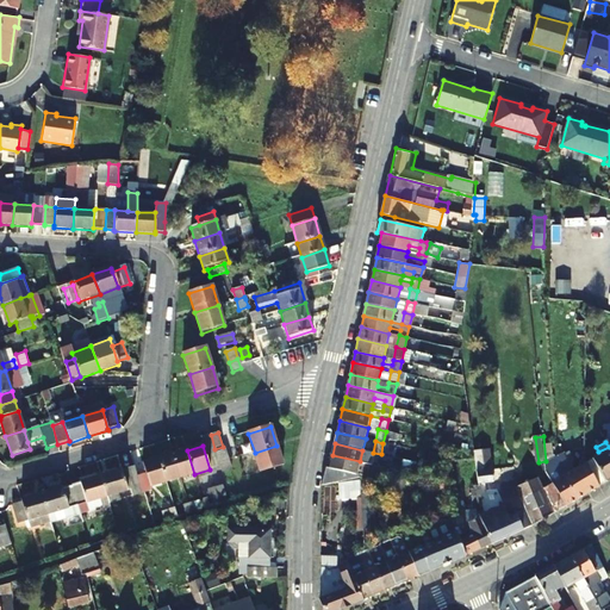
[(261,474),(284,467),(277,446),(255,453),(261,474)]
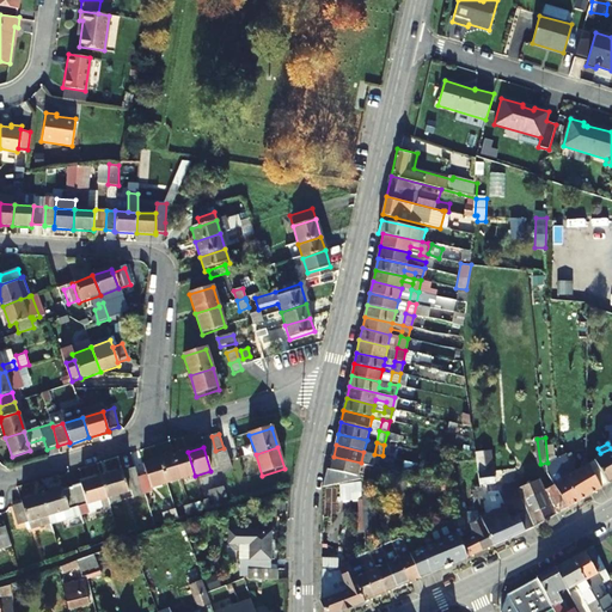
[(611,447),(611,448),(600,453),(586,461),(603,488),(611,482),(611,447)]
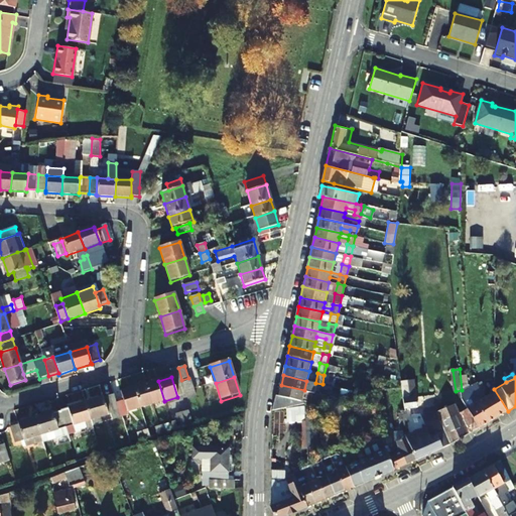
[(475,400),(481,396),(480,380),(473,381),(474,393),(475,400)]
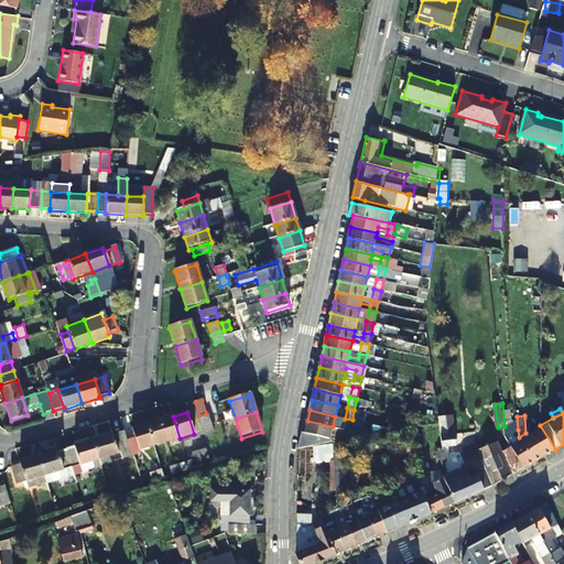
[(180,438),(173,416),(161,420),(166,442),(180,438)]
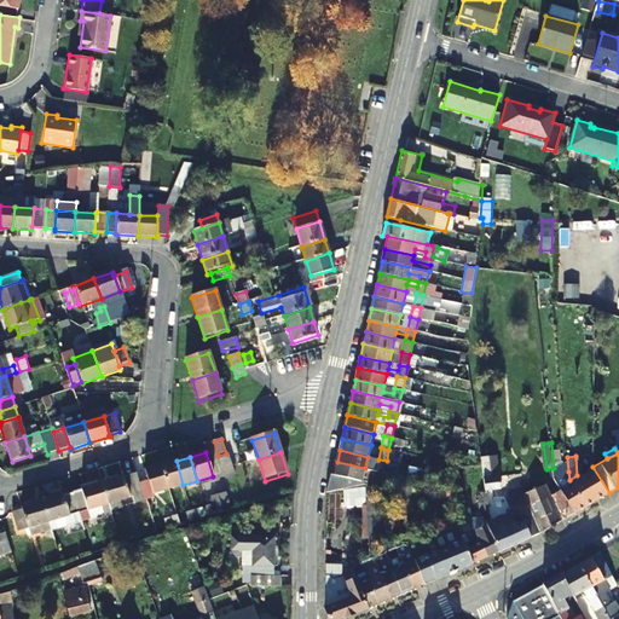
[(223,472),(232,468),(229,458),(219,461),(223,472)]
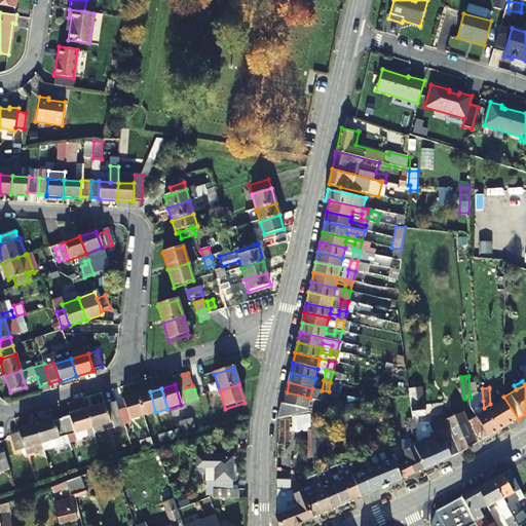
[(320,400),(326,402),(329,391),(322,390),(320,400)]
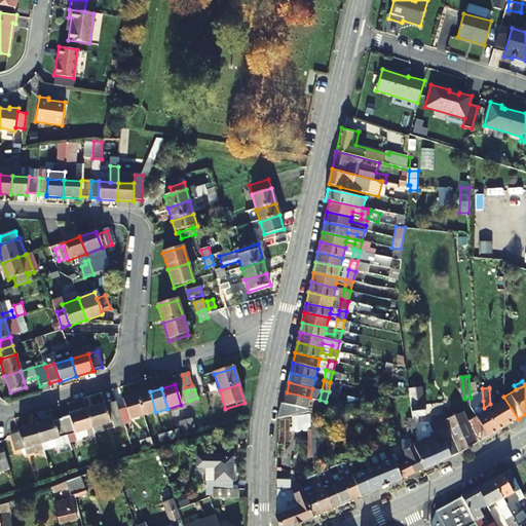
[(412,410),(425,408),(422,390),(410,393),(410,399),(412,410)]
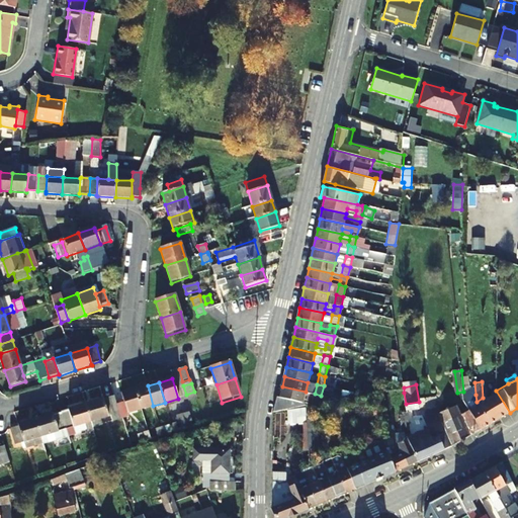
[(137,390),(143,409),(153,406),(148,385),(137,390)]
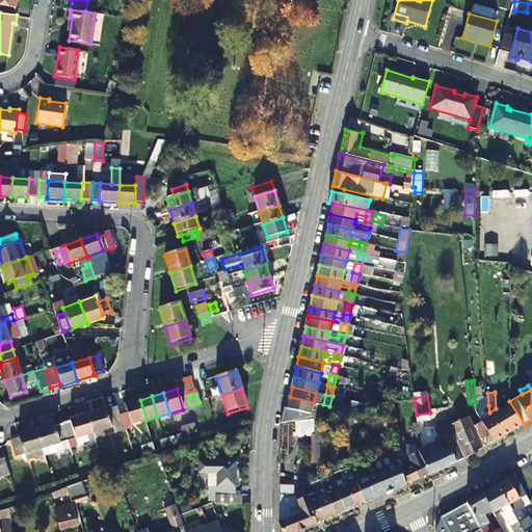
[(290,397),(287,407),(312,414),(314,402),(290,397)]
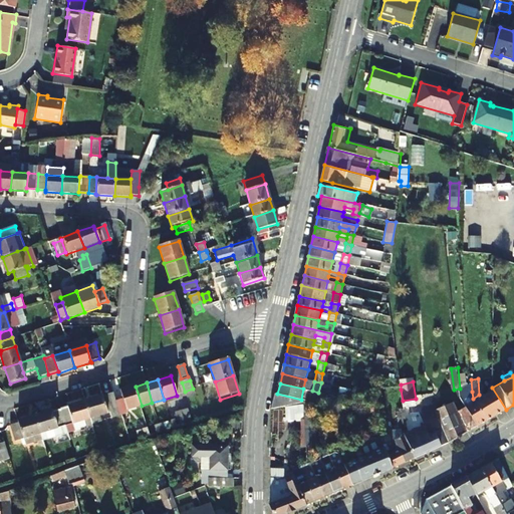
[(119,391),(122,400),(117,402),(121,416),(130,414),(129,409),(132,408),(133,409),(142,406),(136,387),(119,391)]
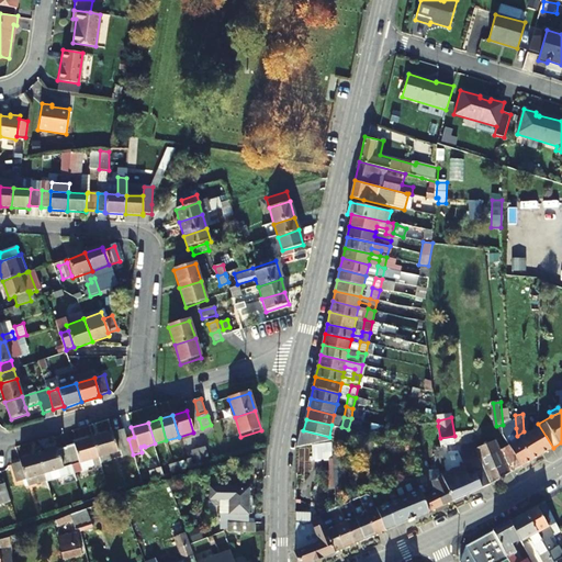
[(538,424),(531,428),(528,430),(542,454),(553,448),(538,424)]
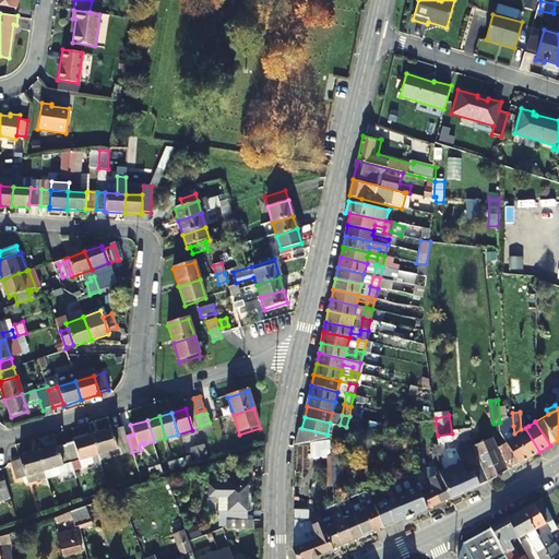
[(212,430),(210,423),(201,426),(203,433),(212,430)]
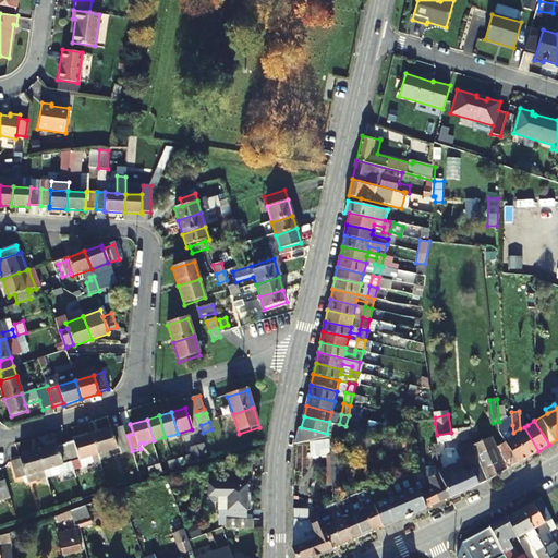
[(517,463),(506,441),(497,447),(493,423),(478,425),(481,445),(472,446),(476,456),(481,468),(486,478),(487,482),(517,463)]
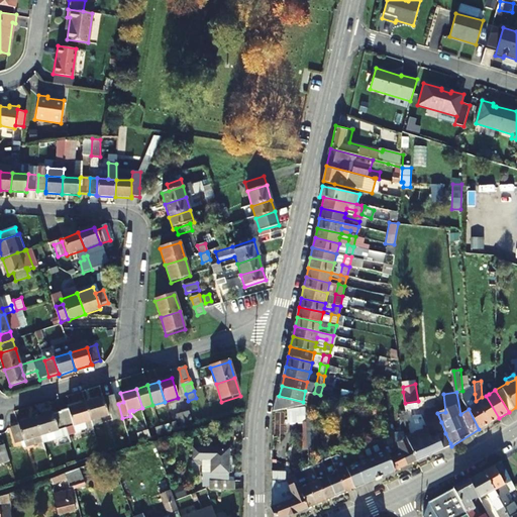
[(314,393),(311,404),(316,405),(318,405),(320,395),(314,393)]
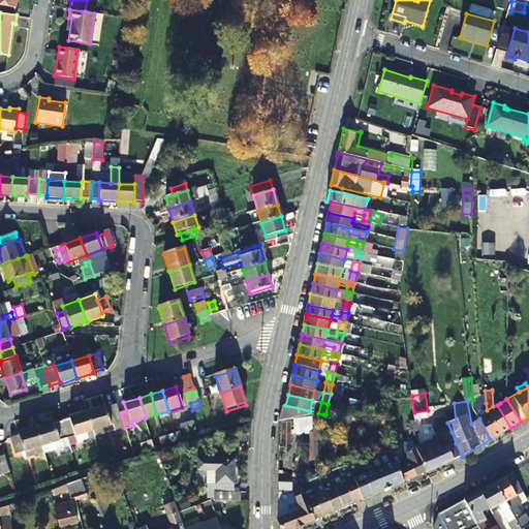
[(116,405),(105,408),(112,426),(113,431),(124,429),(119,413),(116,405)]
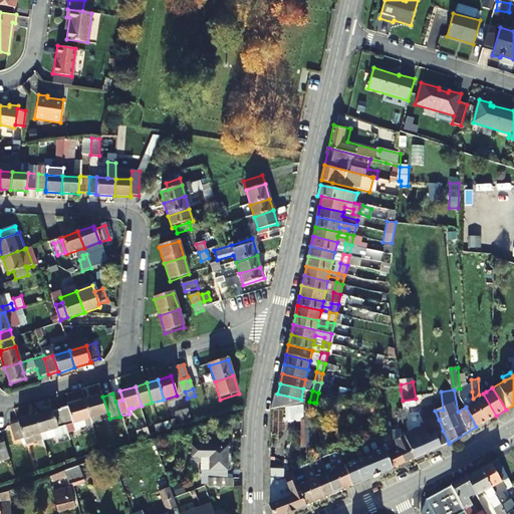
[(483,394),(479,395),(473,399),(476,403),(486,421),(496,416),(483,394)]
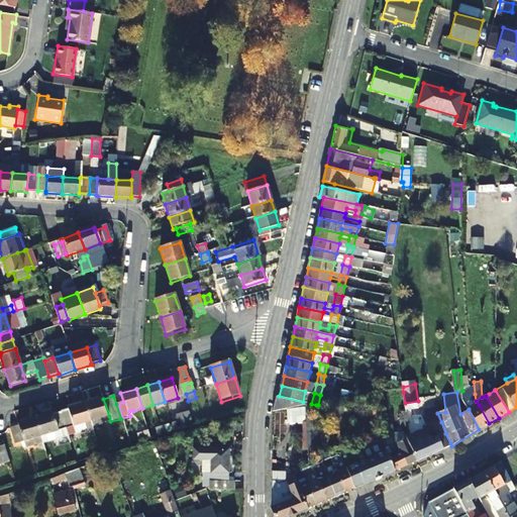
[(109,416),(103,399),(86,404),(91,422),(109,416)]
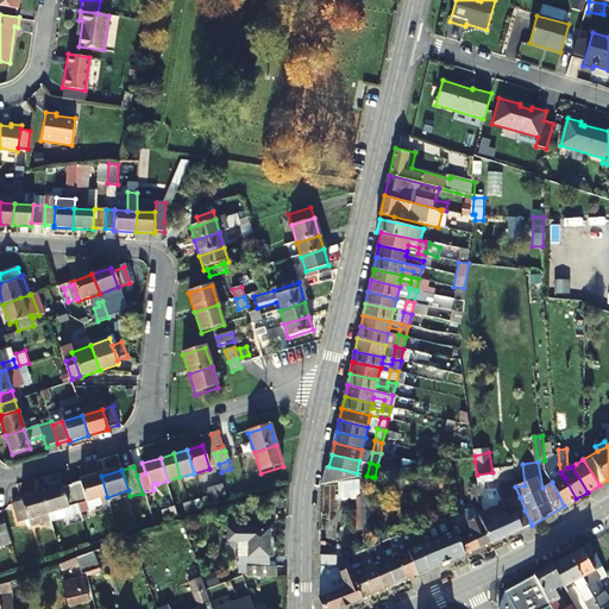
[(510,483),(509,470),(493,472),(477,475),(477,476),(478,490),(482,519),(493,542),(532,526),(531,522),(525,510),(520,497),(504,507),(500,498),(490,504),(487,485),(510,483)]
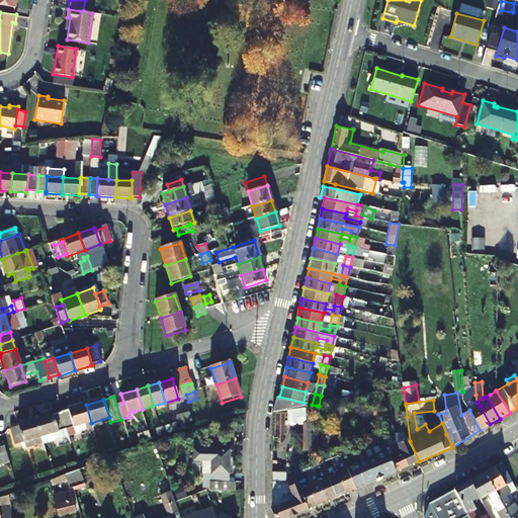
[(86,405),(68,411),(69,413),(73,428),(91,423),(86,405)]
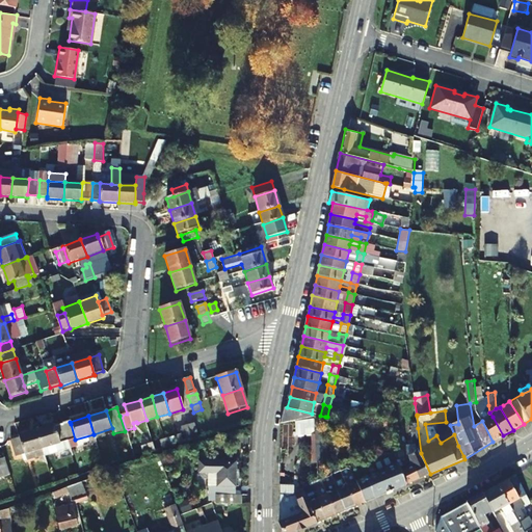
[(417,416),(404,418),(405,429),(410,428),(418,428),(417,416)]
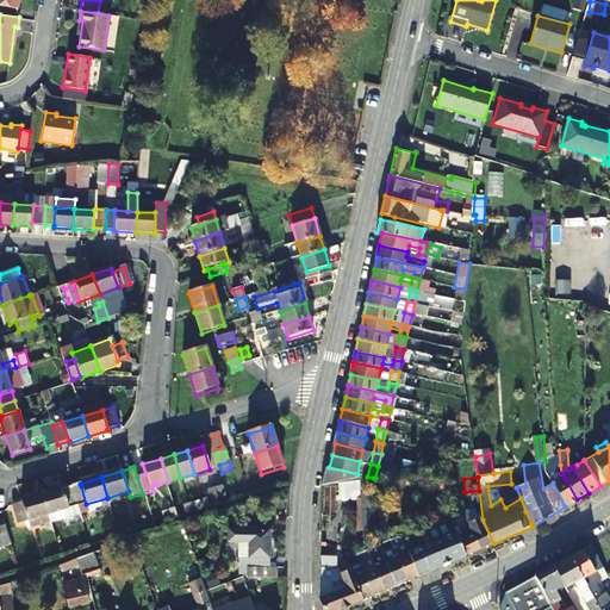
[(565,506),(577,499),(565,478),(553,483),(565,506)]
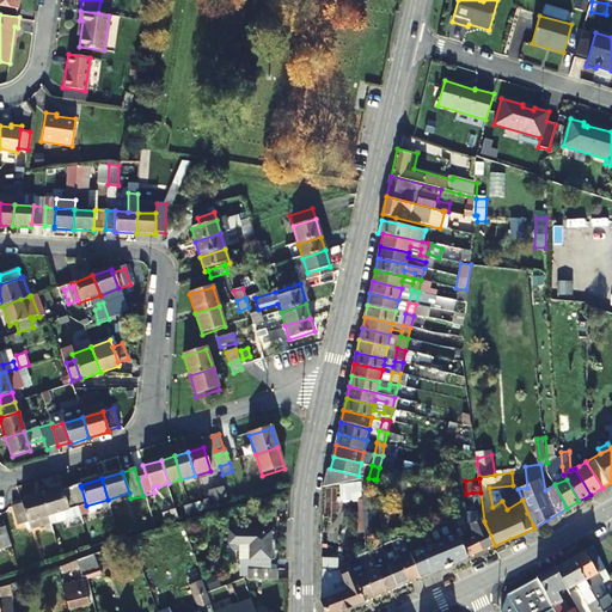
[(86,506),(81,488),(73,490),(78,508),(86,506)]
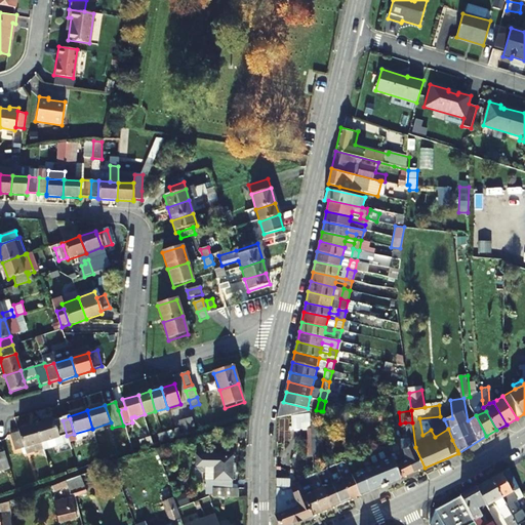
[(59,438),(54,422),(54,420),(36,427),(41,444),(58,439),(59,438)]
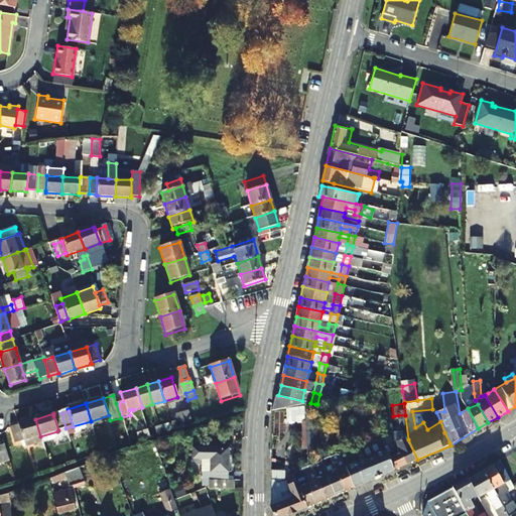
[(66,428),(61,413),(53,415),(58,430),(66,428)]
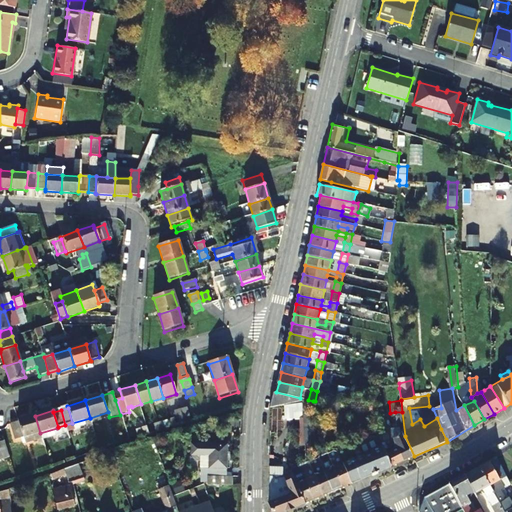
[(405,436),(402,412),(395,412),(395,420),(392,420),(397,440),(405,436)]
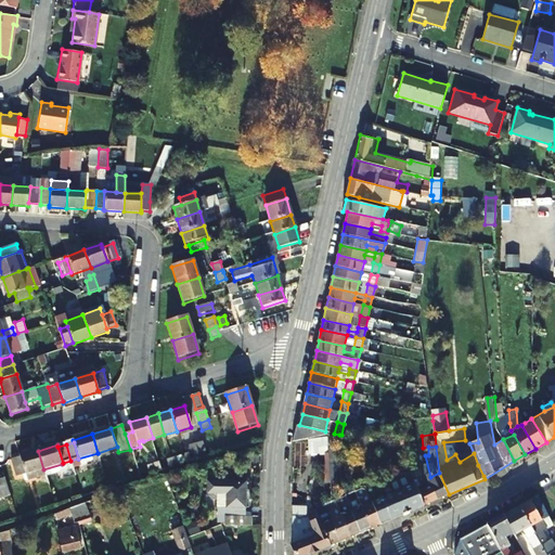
[(21,457),(26,475),(27,475),(29,481),(47,476),(43,469),(38,451),(21,456),(21,457)]
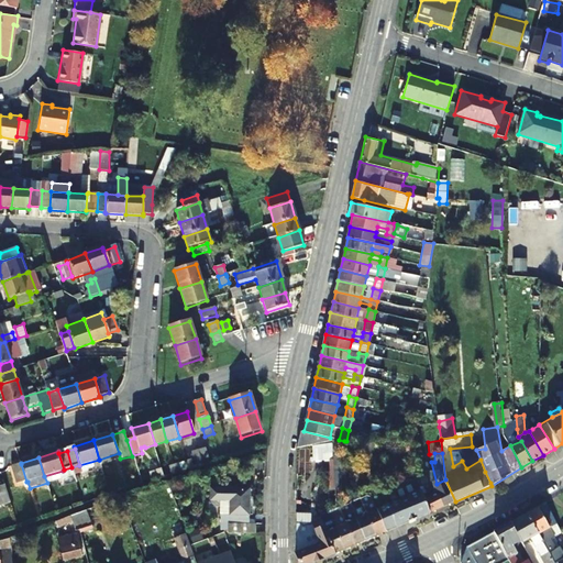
[(17,484),(26,482),(21,464),(11,467),(17,484)]
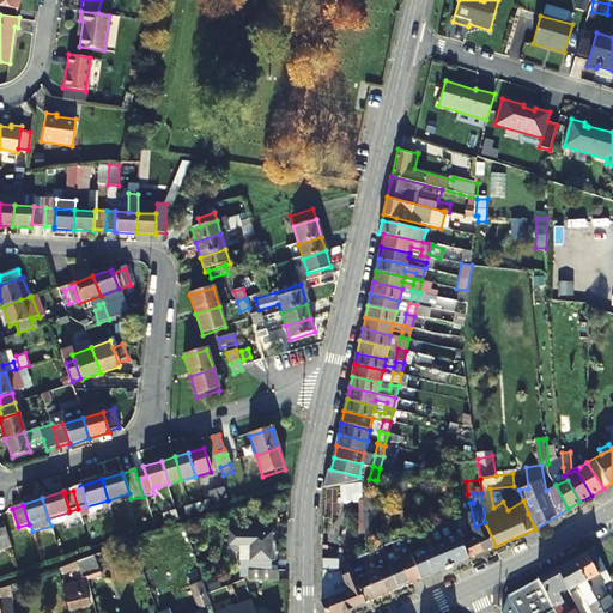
[(70,511),(68,513),(71,521),(80,516),(78,509),(70,511)]
